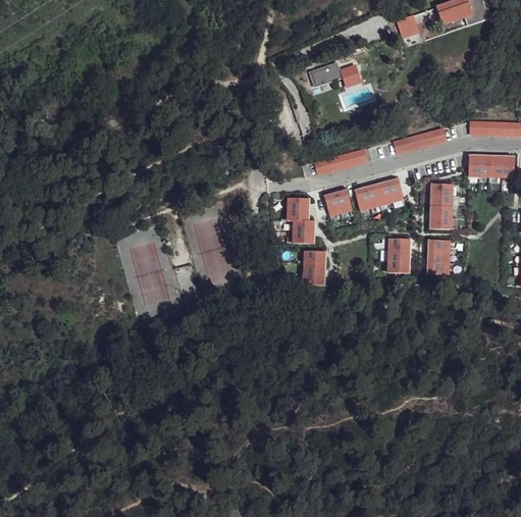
[(444,0),(434,3),(440,21),(463,13),(466,22),(489,14),(486,5),(483,5),(481,0),(444,0)]
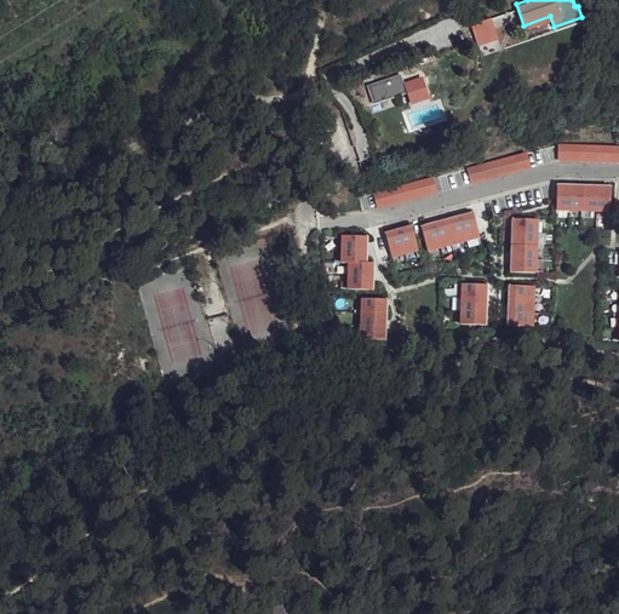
[(508,15),(516,12),(515,6),(491,13),(494,29),(511,24),(508,15)]
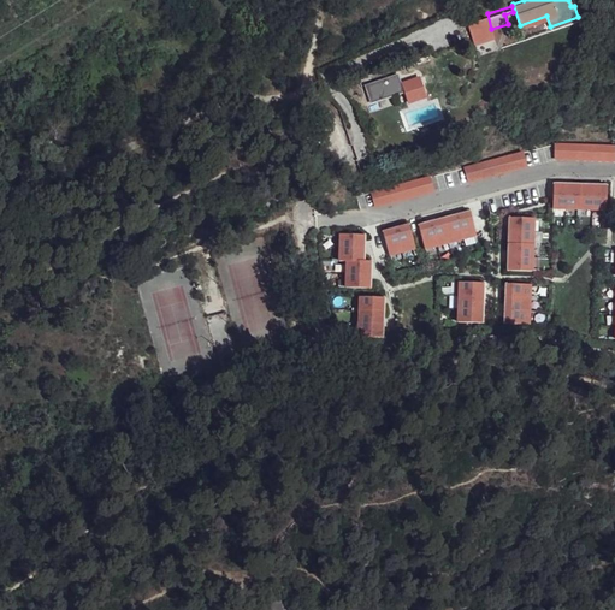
[(486,15),(467,21),(473,40),(492,34),(486,15)]
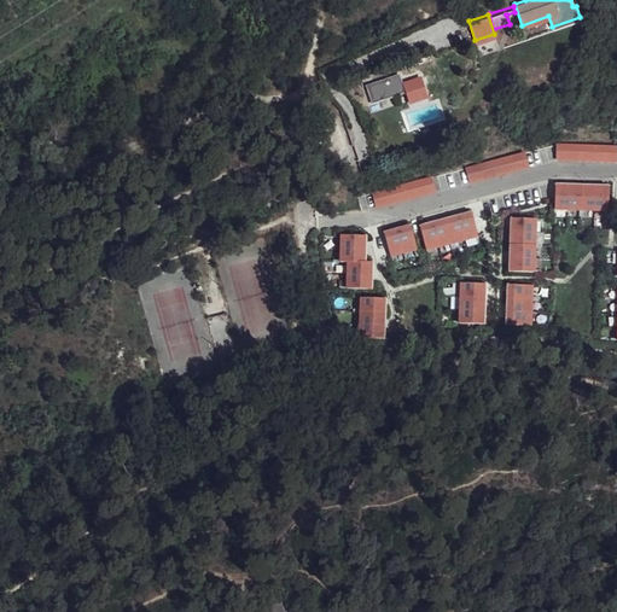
[(397,69),(365,81),(371,98),(403,87),(401,77),(397,69)]
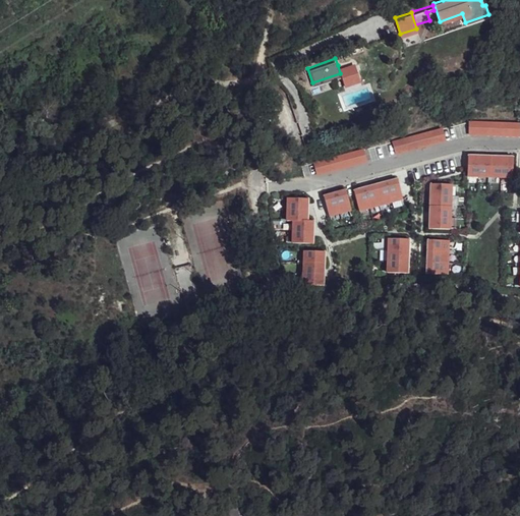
[(353,60),(338,65),(340,73),(343,81),(358,75),(353,60)]
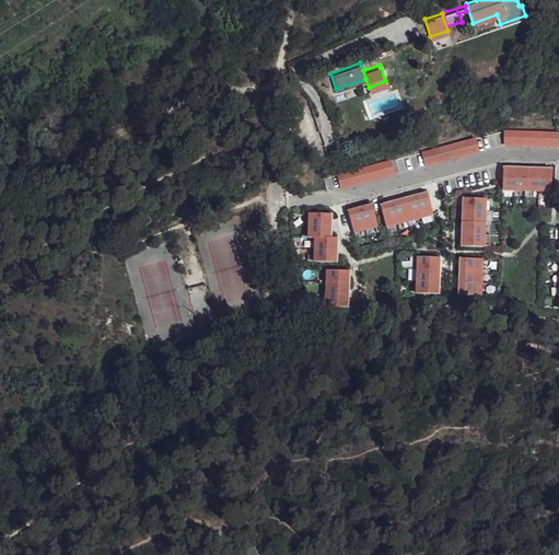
[(558,142),(558,130),(502,129),(502,142),(558,142)]
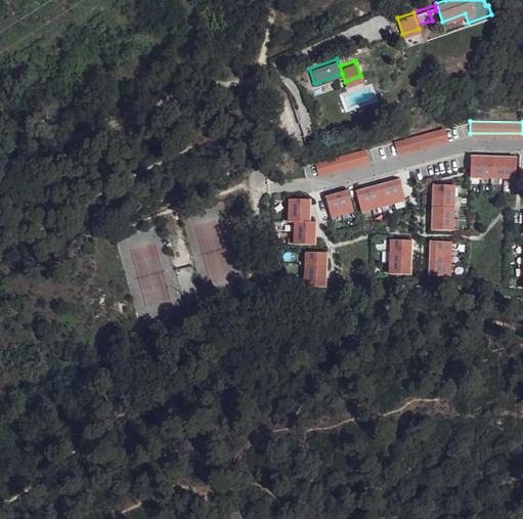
[(396,153),(446,139),(443,128),(393,141),(396,153)]
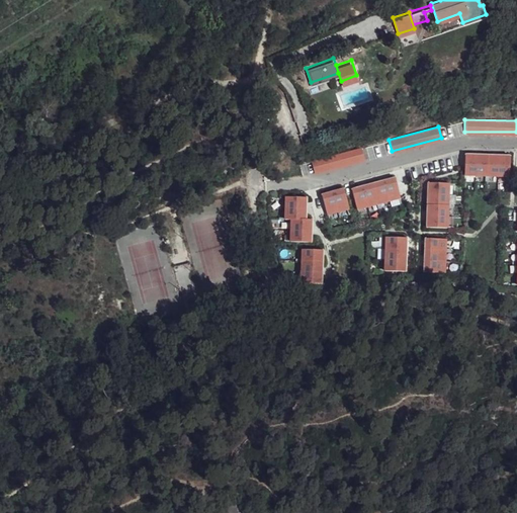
[(363,159),(360,148),(311,161),(314,172),(363,159)]
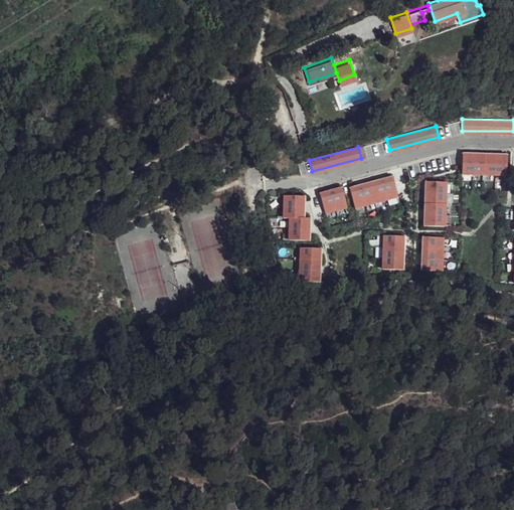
[(505,173),(506,153),(462,152),(461,172),(505,173)]
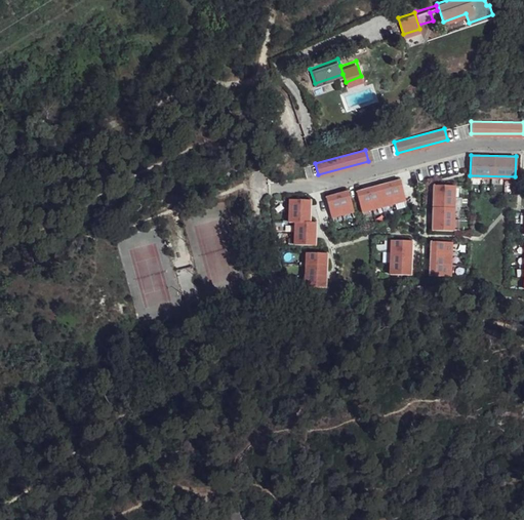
[(405,199),(400,178),(356,191),(361,210),(405,199)]
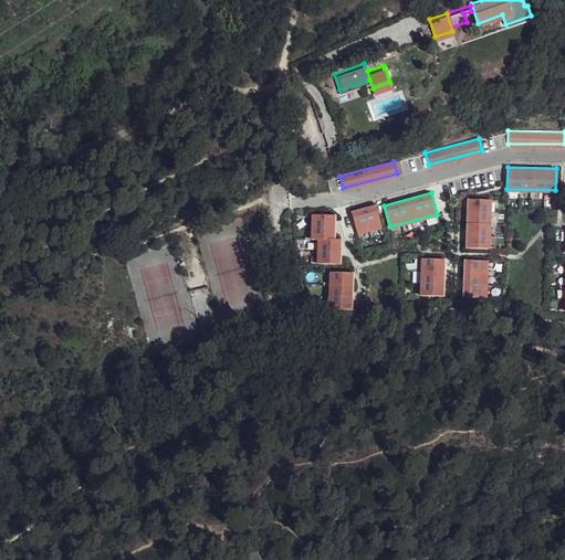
[(488,246),(489,198),(467,198),(466,246),(488,246)]
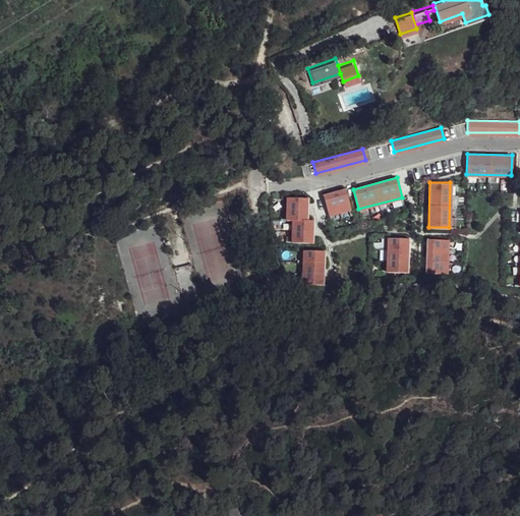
[(350,209),(345,189),(323,194),(329,215),(350,209)]
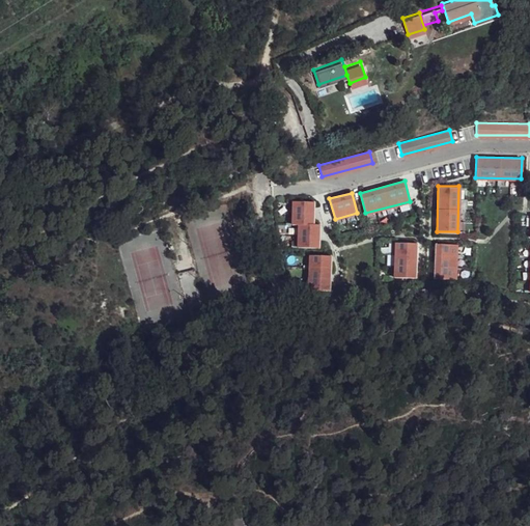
[(313,224),(313,201),(293,201),(293,224),(298,224),(313,224)]
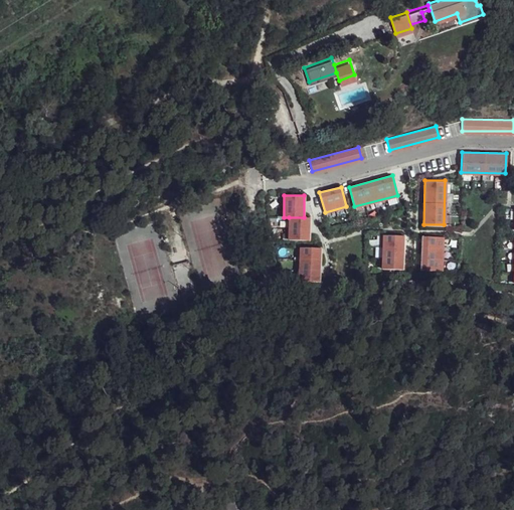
[(309,239),(310,217),(304,217),(289,217),(289,239),(309,239)]
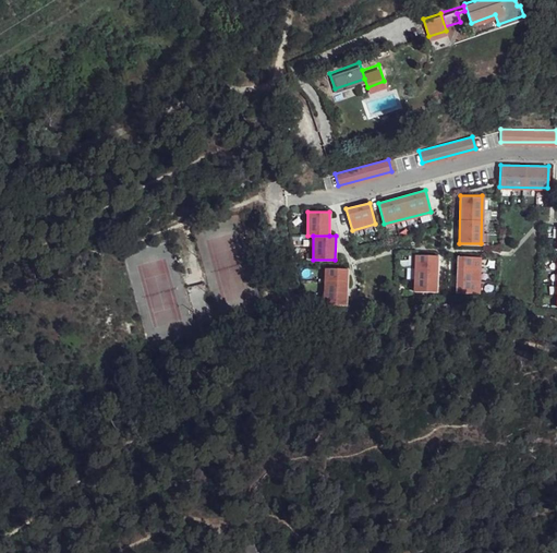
[(436,291),(437,254),(415,254),(414,290),(436,291)]
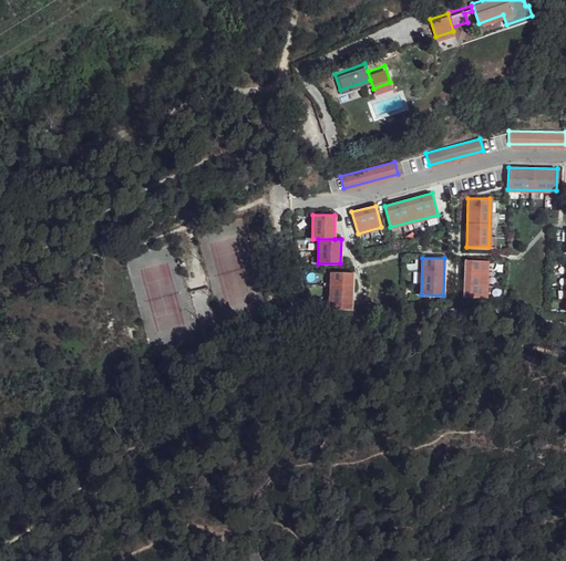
[(486,297),(487,259),(465,259),(464,295),(486,297)]
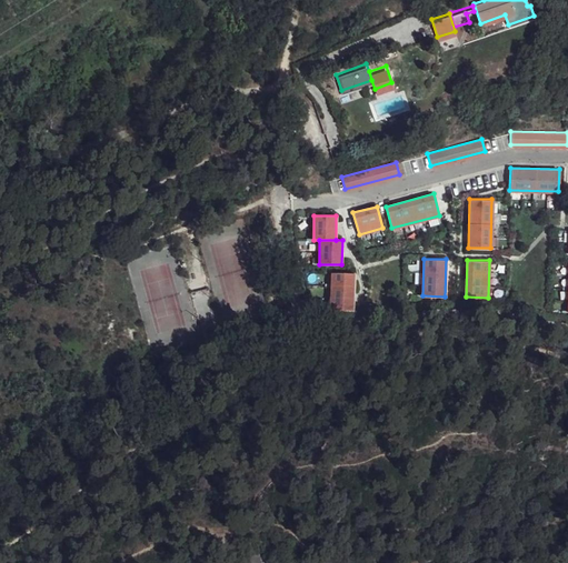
[(354,311),(355,273),(332,273),(331,310),(354,311)]
